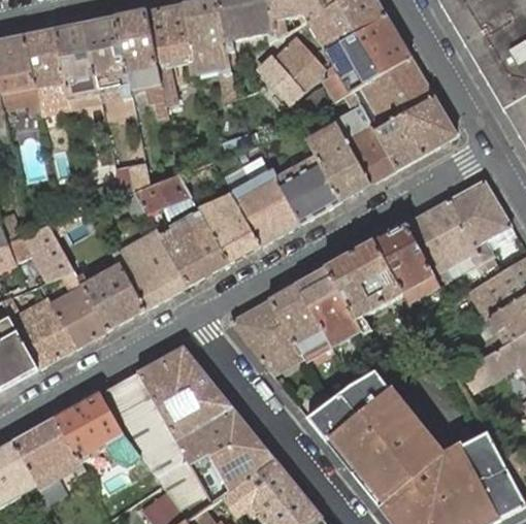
[(222,100),(233,98),(228,69),(227,63),(225,51),(223,40),(216,0),(189,0),(184,1),(193,53),(196,70),(220,65),(221,70),(217,71),(222,100)]
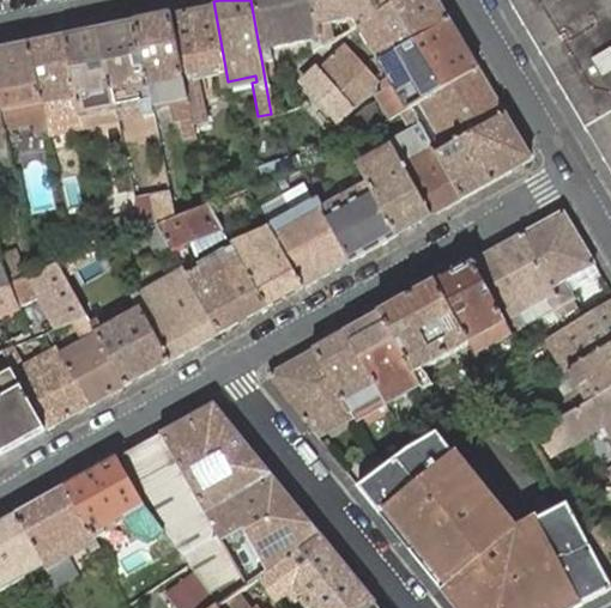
[(308,36),(310,48),(319,43),(315,22),(312,0),(250,0),(259,47),(261,59),(268,58),(267,44),(308,36)]
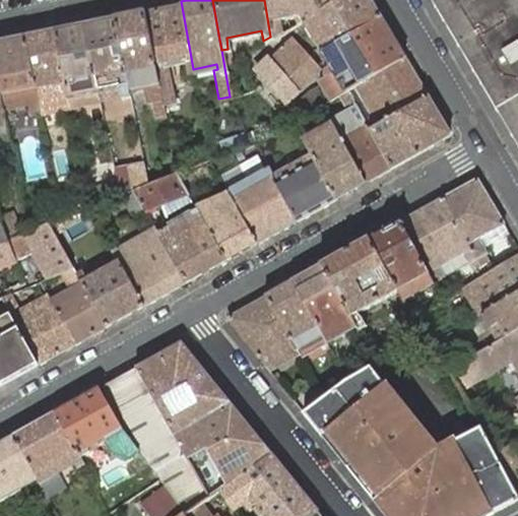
[(264,0),(267,18),(270,37),(278,31),(276,17),(287,14),(285,0),(264,0)]
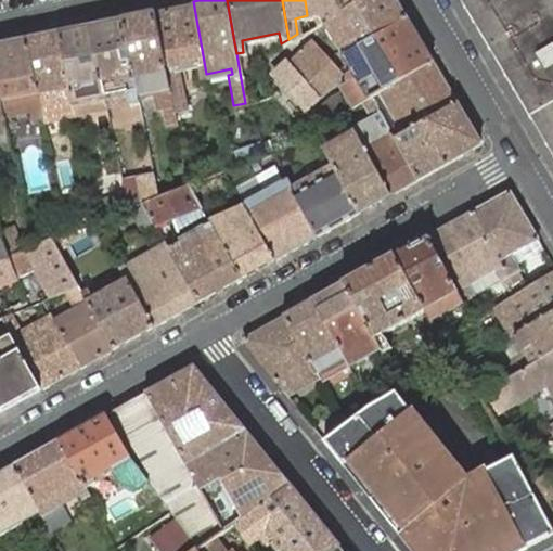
[(305,0),(307,15),(313,14),(316,23),(321,21),(355,0),(305,0)]
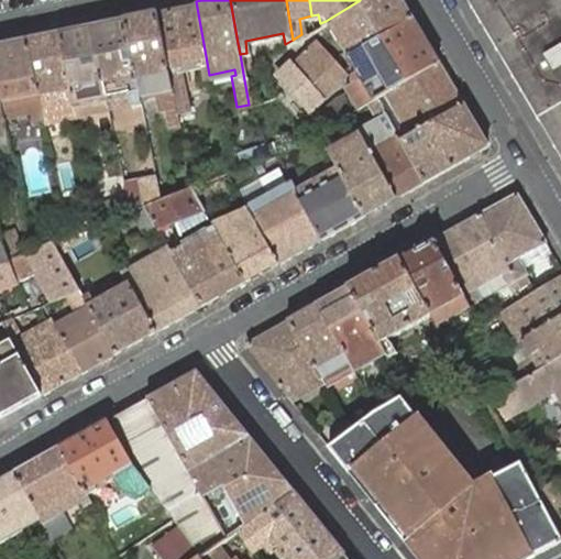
[(360,0),(326,21),(331,29),(344,52),(345,53),(352,65),(354,69),(350,70),(349,76),(350,80),(342,85),(355,105),(365,99),(371,96),(375,94),(385,88),(437,58),(411,15),(402,0),(360,0)]
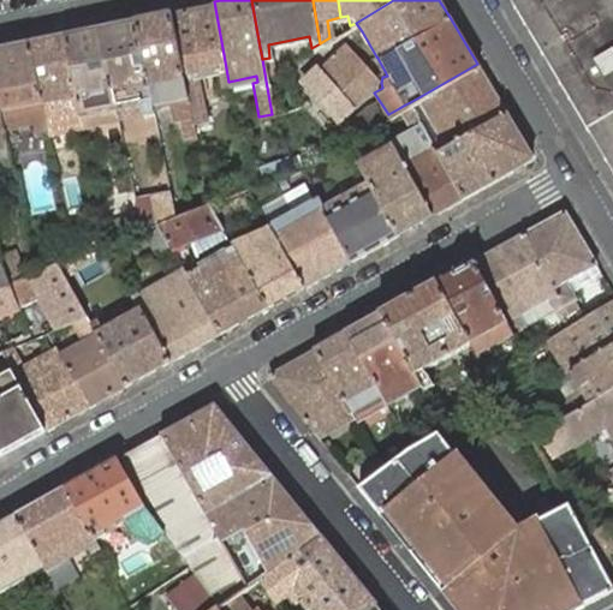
[(511,0),(524,22),(612,171),(612,0),(511,0)]
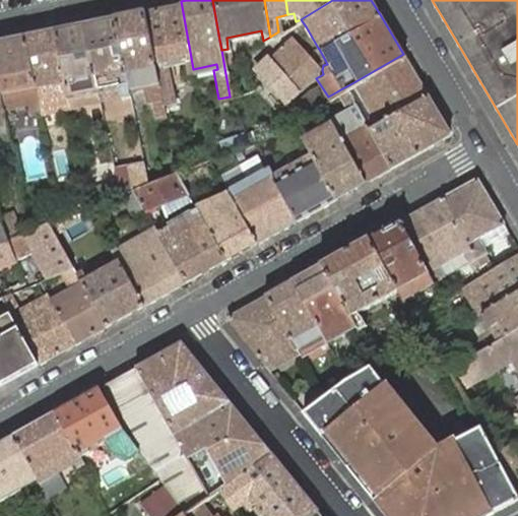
[(187,70),(193,69),(190,52),(181,1),(143,8),(154,59),(158,79),(162,89),(165,102),(177,100),(168,64),(185,60),(187,70)]
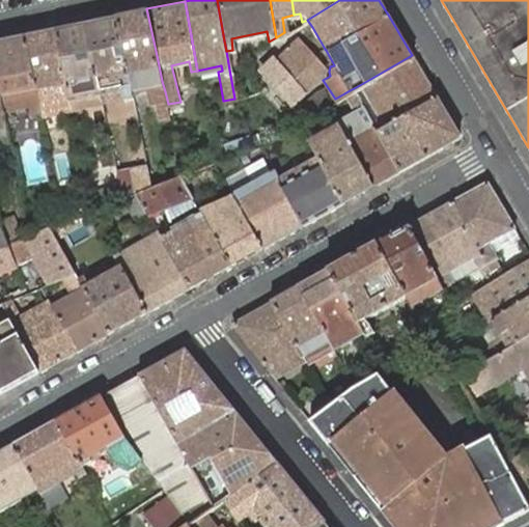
[(146,8),(115,15),(131,84),(132,87),(148,83),(151,95),(157,93),(165,91),(162,81),(158,60),(146,8)]
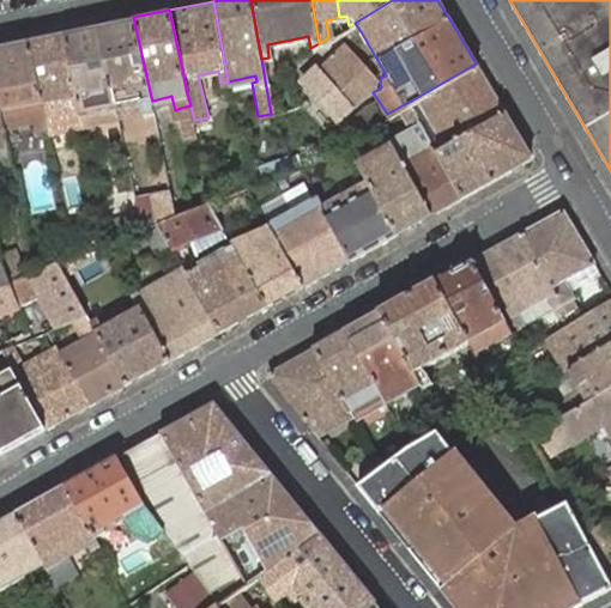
[(339,17),(342,30),(349,25),(346,16),(339,17)]
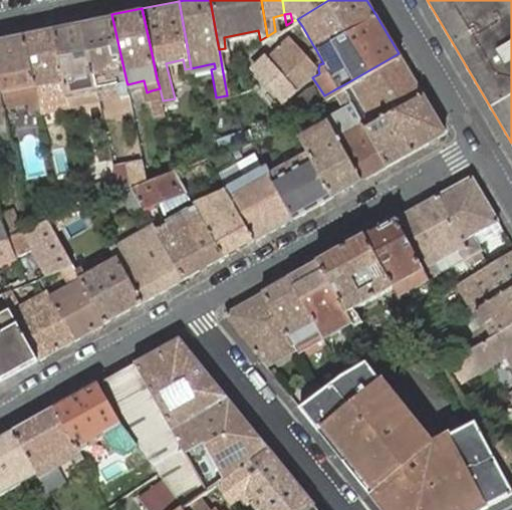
[(111,14),(82,21),(96,87),(98,95),(106,94),(104,85),(118,82),(120,91),(120,94),(129,92),(128,84),(126,81),(111,14)]
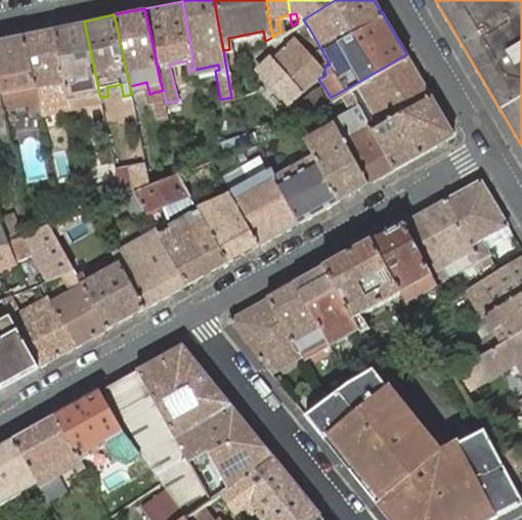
[(303,19),(298,22),(303,30),(308,27),(303,19)]
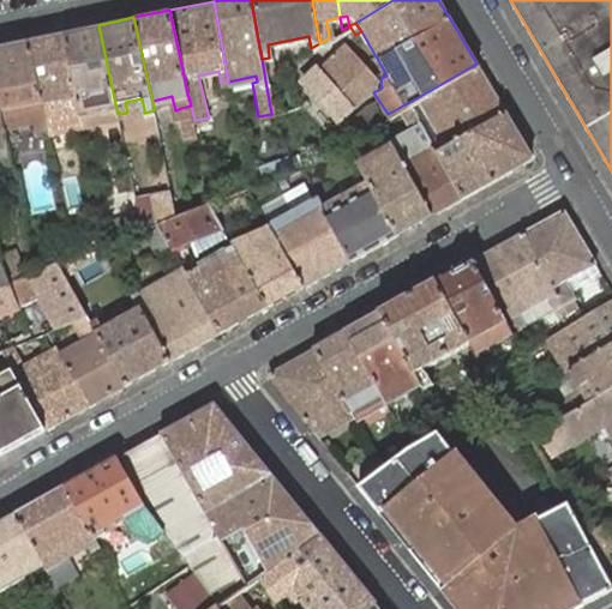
[(96,122),(119,118),(118,114),(115,104),(99,25),(64,32),(79,113),(83,125),(85,138),(97,136),(96,122)]
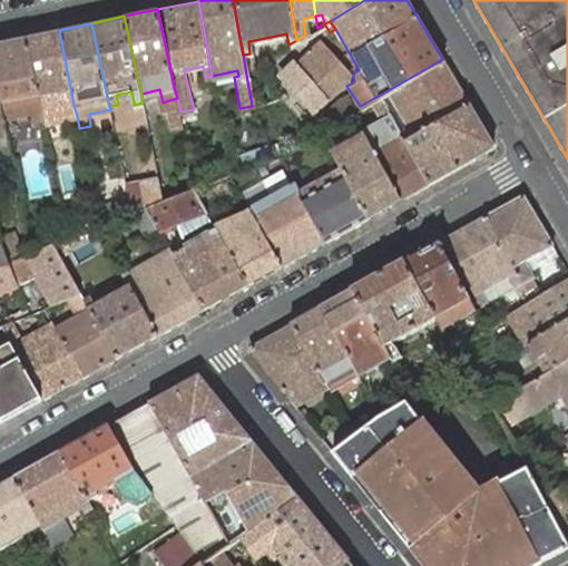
[(59,30),(26,37),(42,111),(74,105),(59,30)]
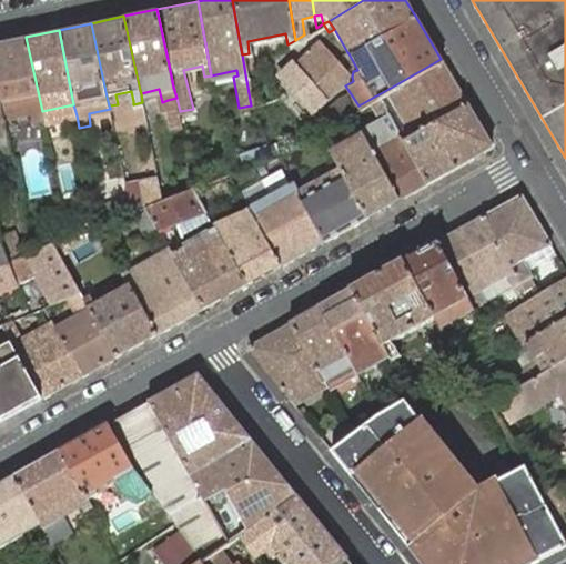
[(278,73),(310,108),(347,70),(315,36),(278,73)]
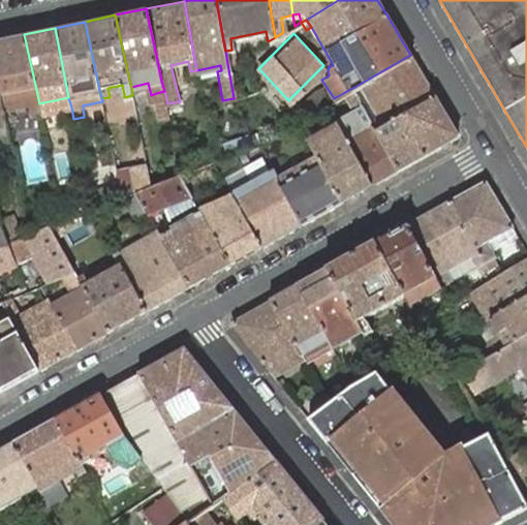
[(33,116),(41,114),(39,103),(24,34),(0,38),(0,93),(2,103),(3,112),(18,109),(24,107),(31,105),(33,116)]
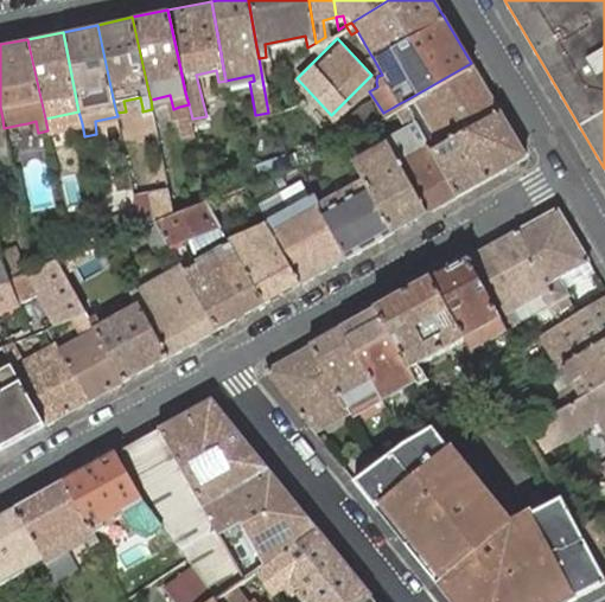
[(259,58),(261,72),(269,71),(266,57),(259,58)]
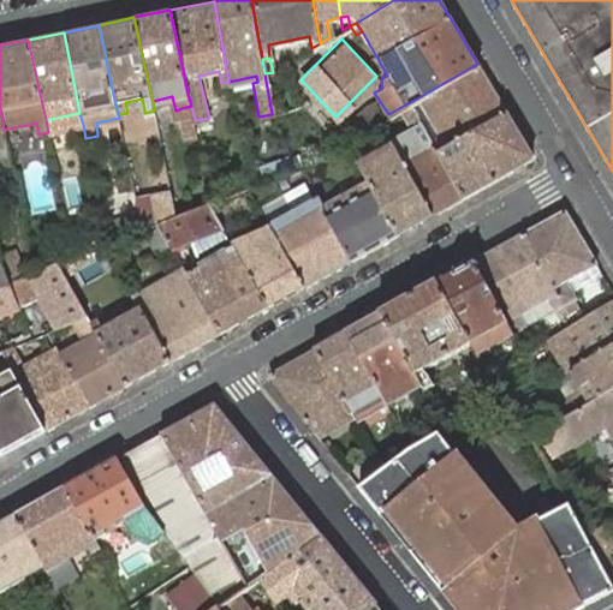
[(505,109),(477,64),(421,96),(447,141),(505,109)]
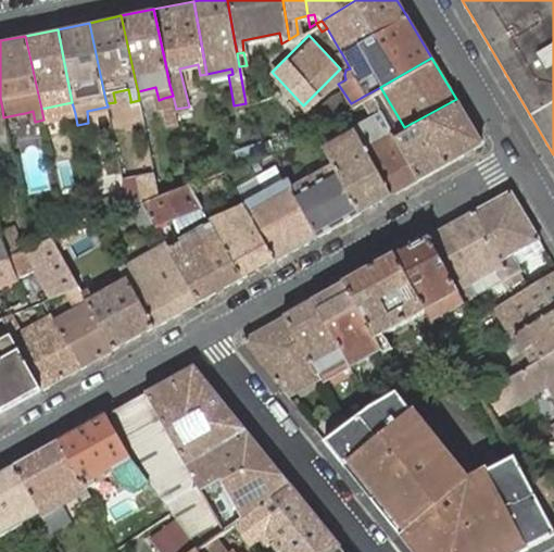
[(404,127),(380,87),(370,92),(379,109),(382,113),(382,112),(393,133),(404,127)]
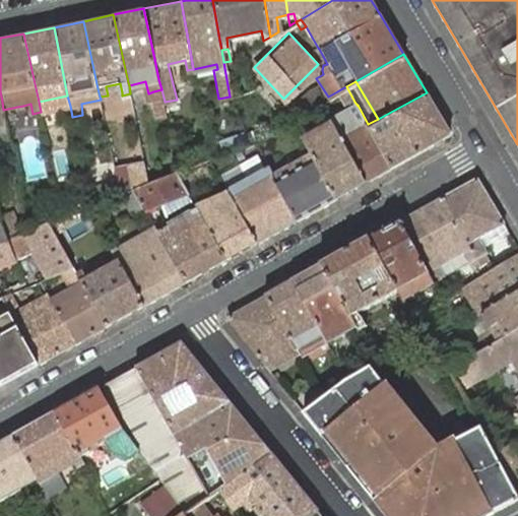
[(354,102),(346,86),(342,88),(337,91),(346,107),(332,116),(333,119),(331,121),(332,124),(334,127),(364,180),(390,166),(368,124),(358,105),(358,106),(354,102)]
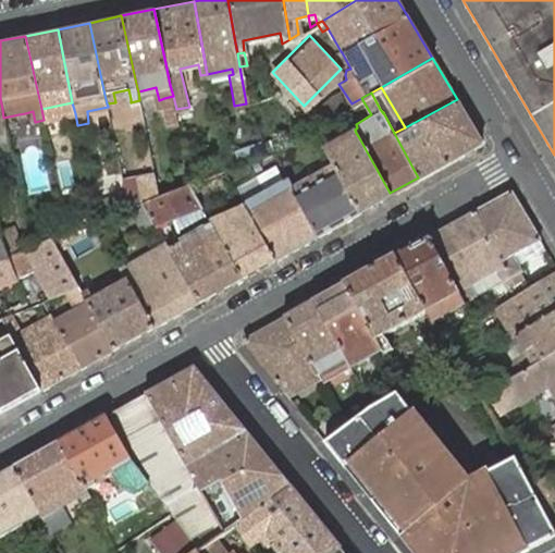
[(169,119),(177,117),(176,109),(173,96),(164,98),(169,119)]
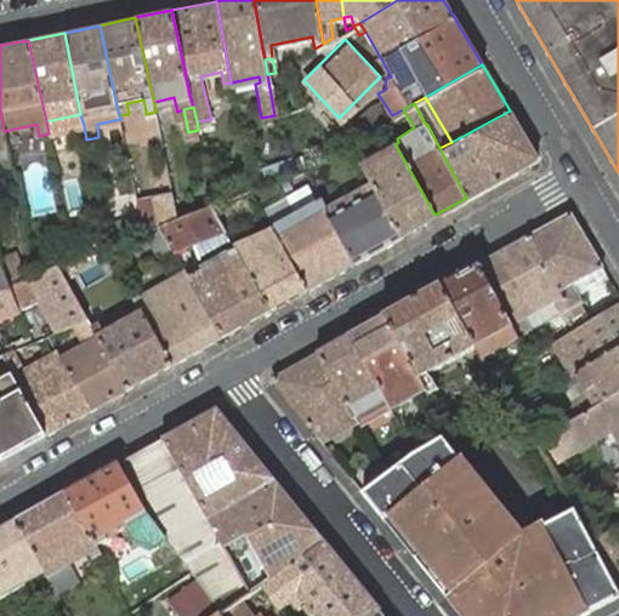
[(537,155),(510,110),(452,142),(439,148),(466,198),(535,158),(537,155)]
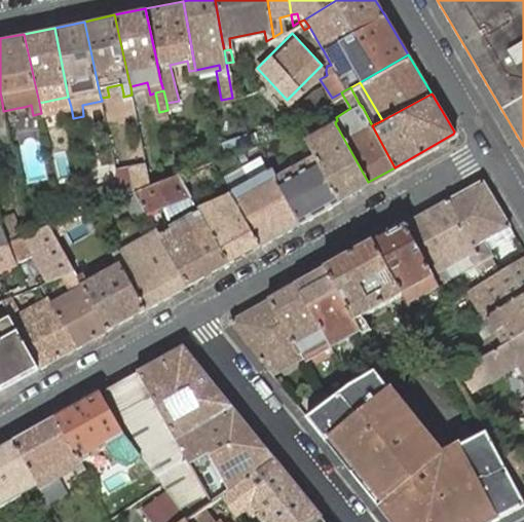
[(68,97),(39,103),(41,113),(71,107),(68,97)]
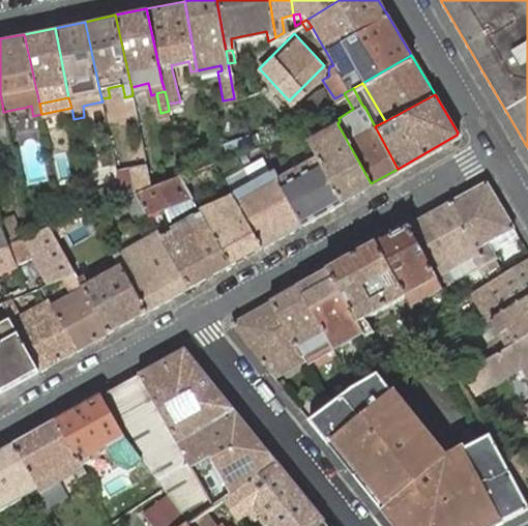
[(318,142),(311,146),(314,152),(341,200),(371,183),(341,129),(331,135),(335,142),(322,149),(318,142)]
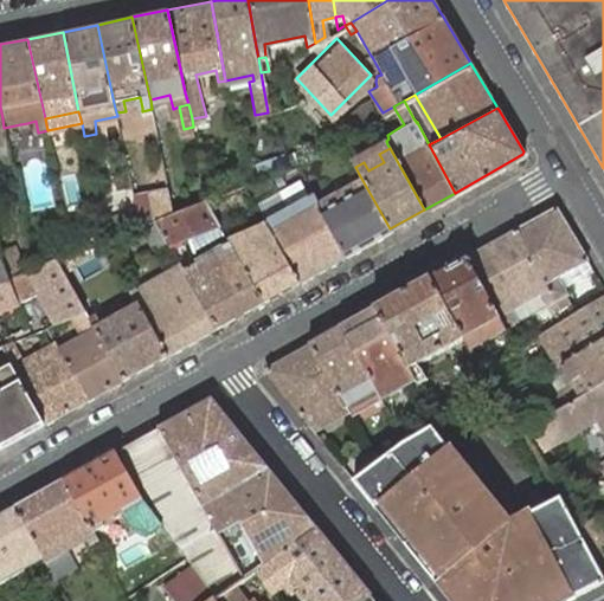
[(384,162),(379,154),(364,162),(368,170),(384,162)]
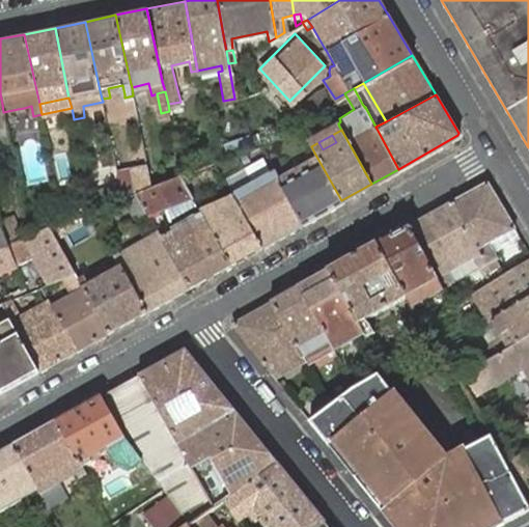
[(302,222),(341,200),(314,153),(307,158),(310,164),(280,181),(302,222)]
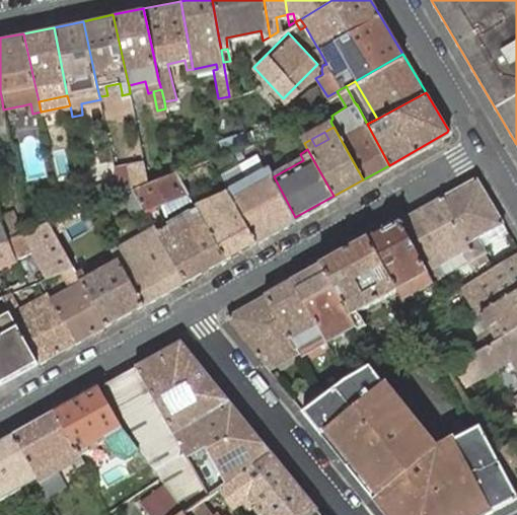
[(300,154),(270,170),(271,172),(274,176),(303,160),(300,154)]
